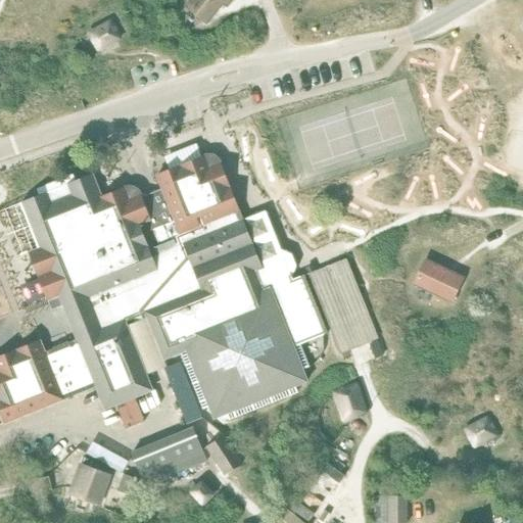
[(191,0),(186,6),(206,22),(222,4),(226,6),(231,0),(191,0)]
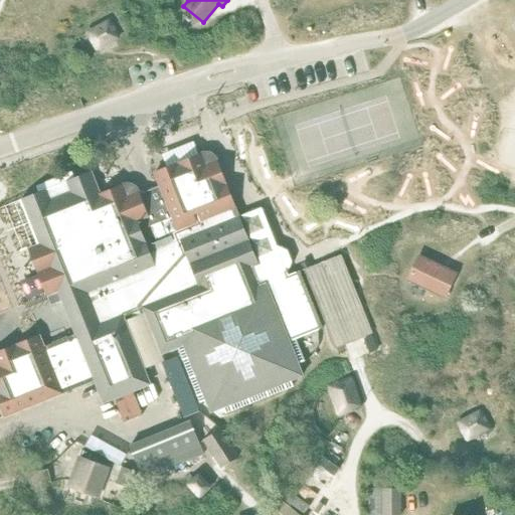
[(109,20),(88,32),(97,49),(119,37),(109,20)]
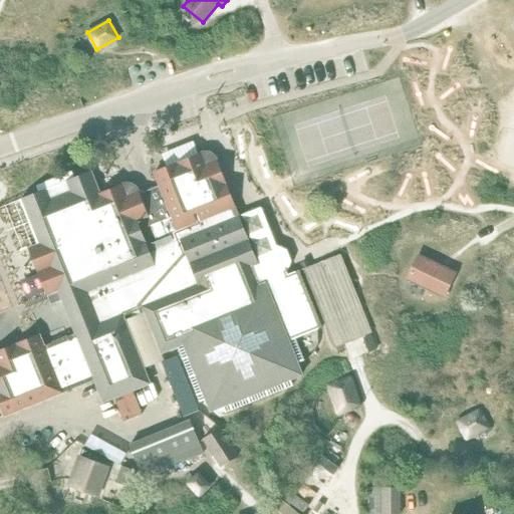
[(154,172),(159,183),(135,193),(123,189),(122,185),(100,195),(91,172),(74,179),(72,172),(36,186),(39,193),(22,199),(40,244),(28,248),(51,304),(62,299),(75,333),(44,346),(39,334),(0,350),(0,404),(5,416),(94,379),(103,403),(150,383),(122,316),(144,308),(162,353),(177,346),(199,402),(206,400),(211,412),(223,407),(225,413),(292,386),(290,379),(302,374),(297,362),(304,360),(295,338),(322,328),(299,270),(287,274),(282,261),(270,256),(256,261),(216,161),(213,162),(201,156),(200,152),(154,172)]
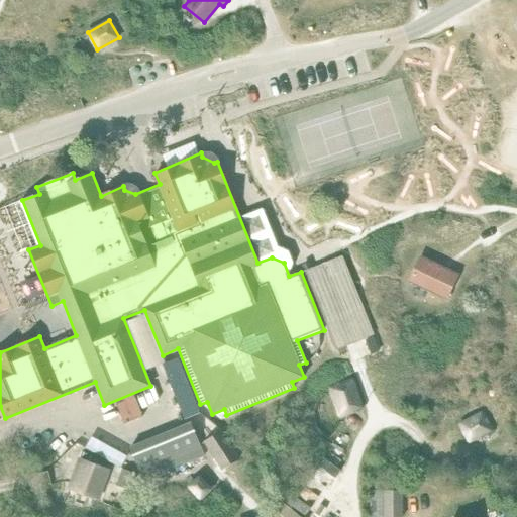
[(374,335),(342,255),(311,268),(309,263),(302,265),(336,350),(374,335)]
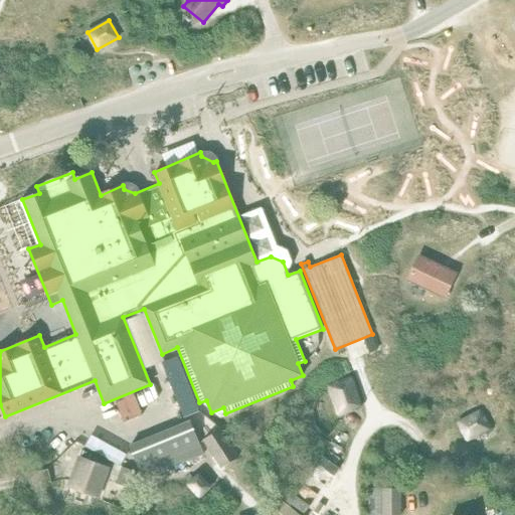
[(418,256),(407,280),(445,297),(456,274),(418,256)]
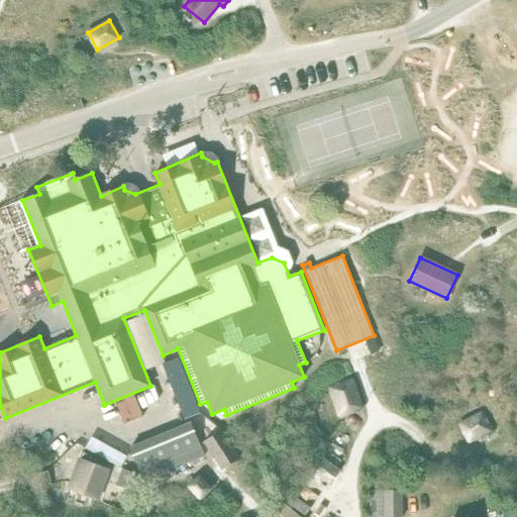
[(177,359),(166,364),(180,400),(191,395),(177,359)]
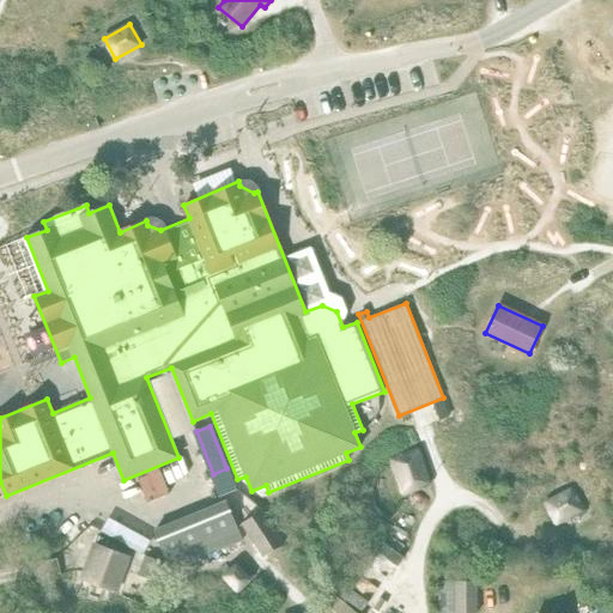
[(418,450),(392,459),(402,493),(430,485),(418,450)]
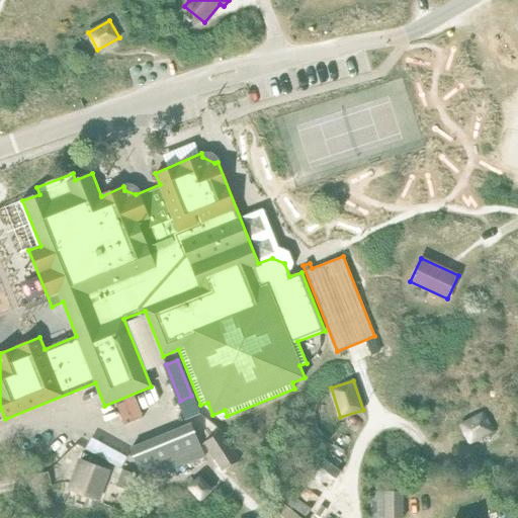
[(482,413),(460,425),(469,442),(491,430),(482,413)]
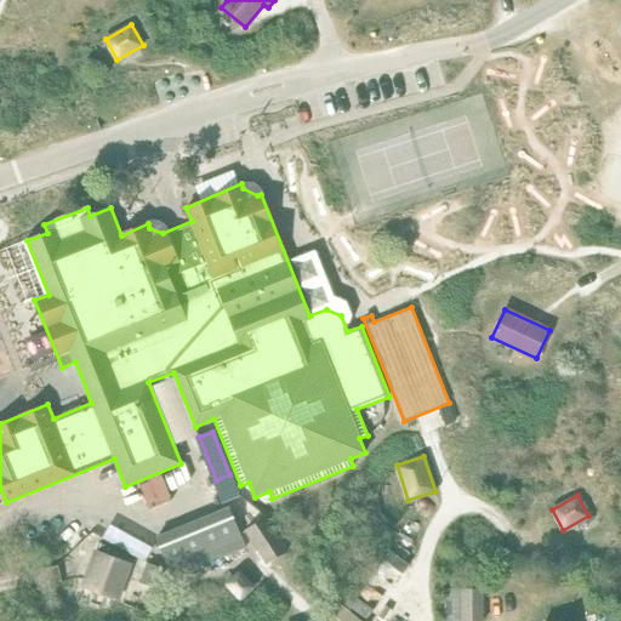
[(229,506),(155,536),(172,577),(246,548),(235,522),(229,506)]
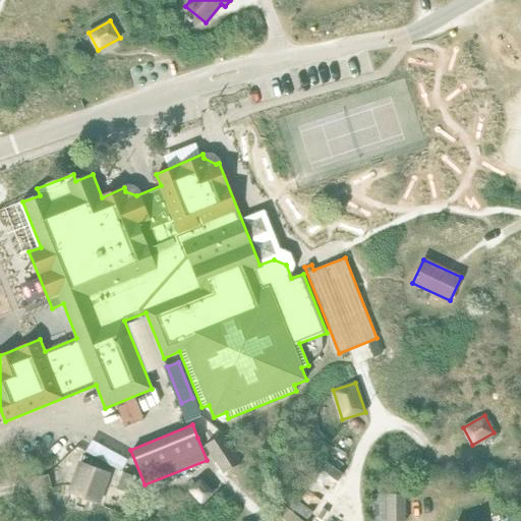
[(223,435),(206,446),(224,473),(241,462),(223,435)]
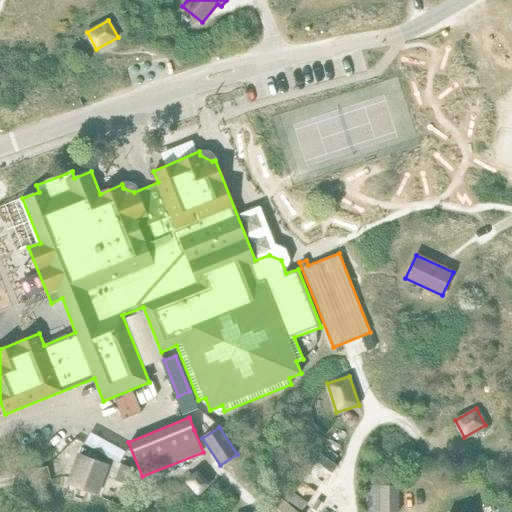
[(79,455),(69,483),(97,493),(107,466),(87,458),(90,452),(83,449),(80,456),(79,455)]
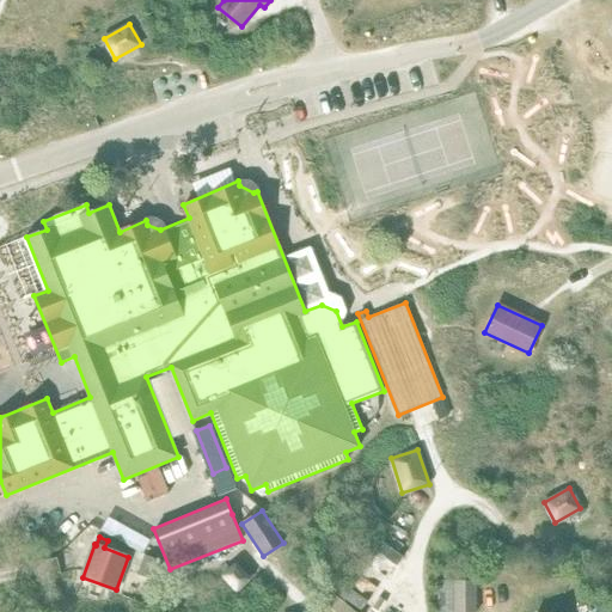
[(144,555),(136,575),(153,581),(160,561),(144,555)]
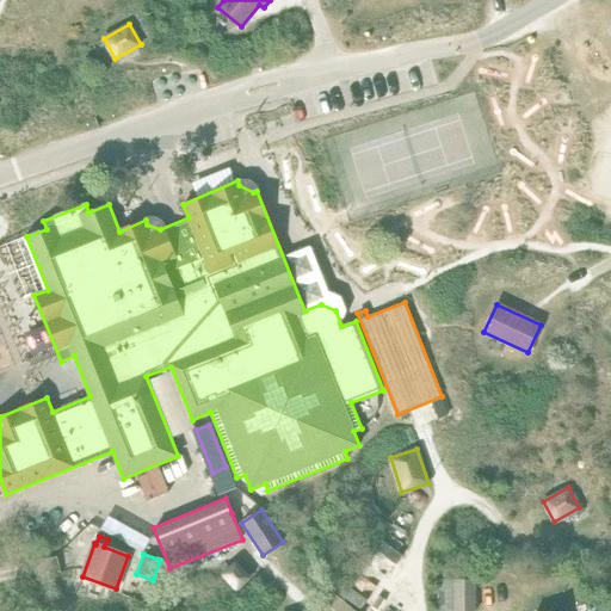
[(41,560),(32,562),(37,579),(44,578),(61,573),(56,556),(41,560)]
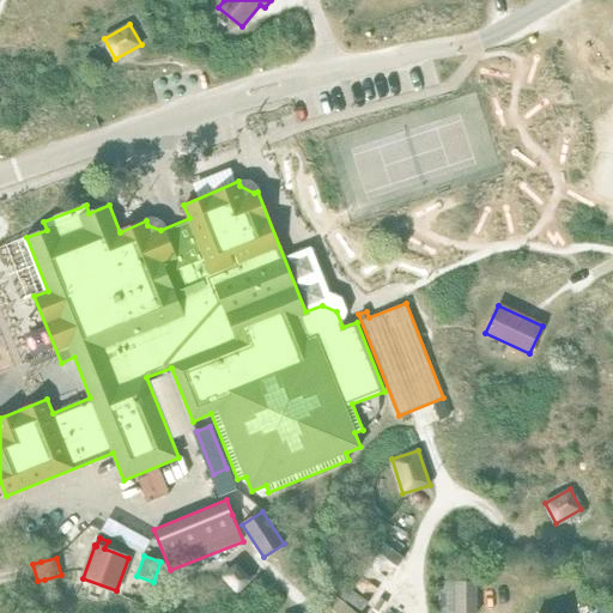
[(236,568),(225,577),(237,589),(248,580),(236,568)]
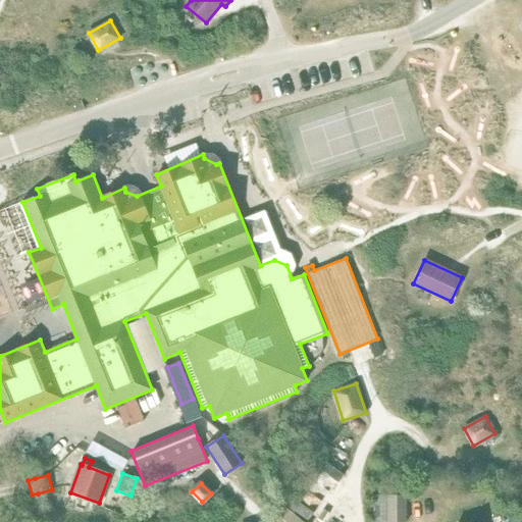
[(405,521),(405,496),(388,496),(387,521),(405,521)]
